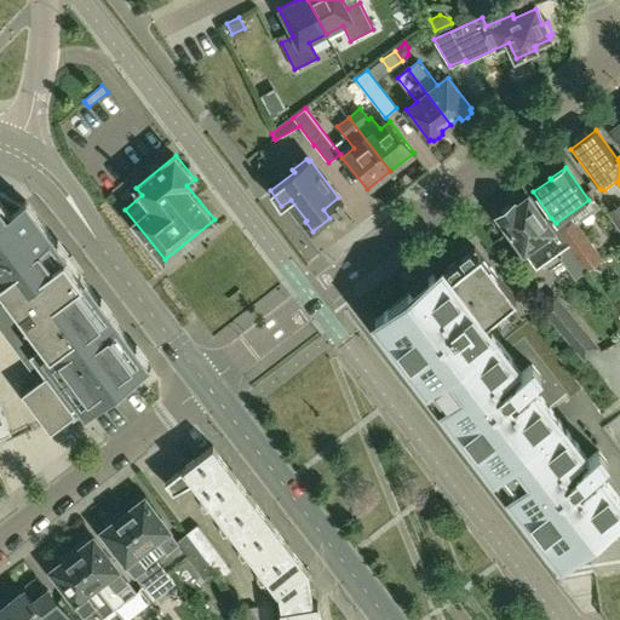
[(98,299),(91,288),(80,274),(80,275),(78,273),(73,276),(62,262),(67,257),(64,253),(53,262),(44,250),(55,241),(47,230),(45,227),(26,201),(21,205),(5,195),(0,191),(0,281),(10,274),(29,299),(4,320),(45,375),(21,392),(50,431),(63,422),(64,422),(62,419),(82,403),(91,414),(93,413),(86,403),(80,396),(93,386),(99,395),(136,367),(135,365),(131,367),(122,354),(133,346),(108,311),(97,320),(87,308),(98,299)]
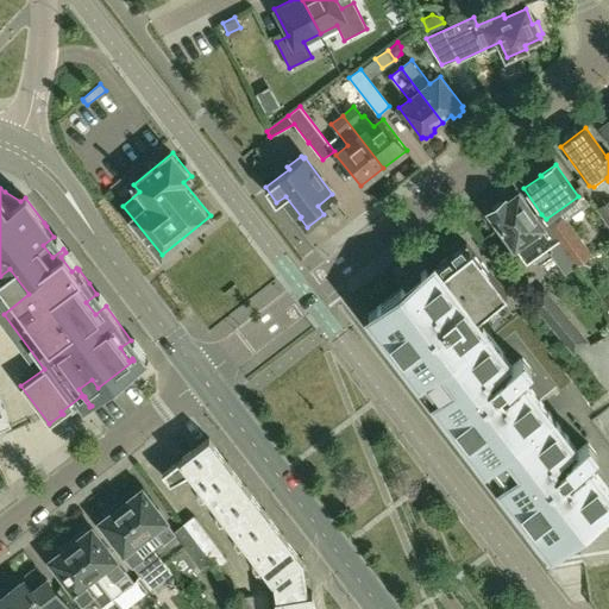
[(560,240),(551,226),(546,219),(541,214),(537,218),(519,193),(506,203),(501,201),(493,207),(493,212),(489,214),(515,249),(526,264),(560,240)]
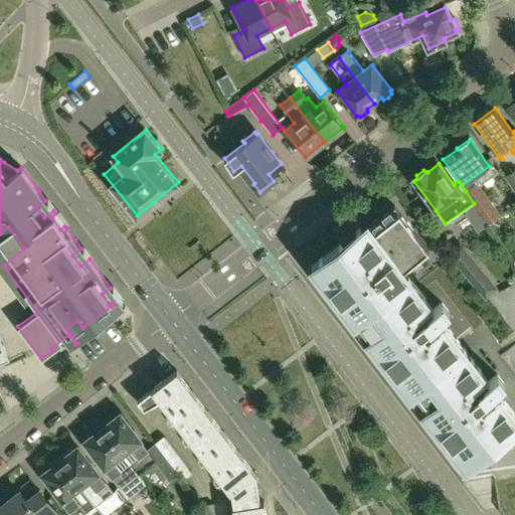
[(514,168),(504,176),(514,192),(514,168)]
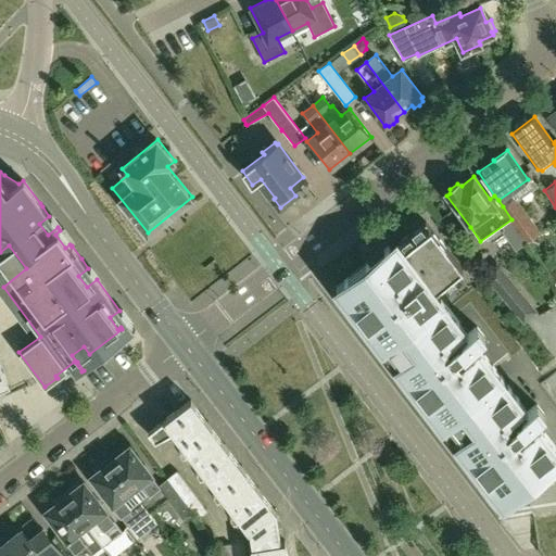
[(514,199),(503,206),(512,219),(527,241),(538,234),(514,199)]
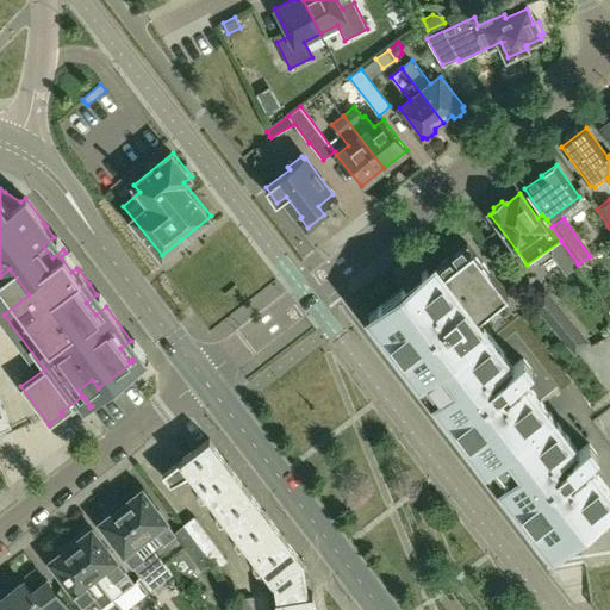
[(368,316),(419,380),(515,306),(506,297),(508,296),(467,243),(440,265),(428,274),(425,271),(368,316)]
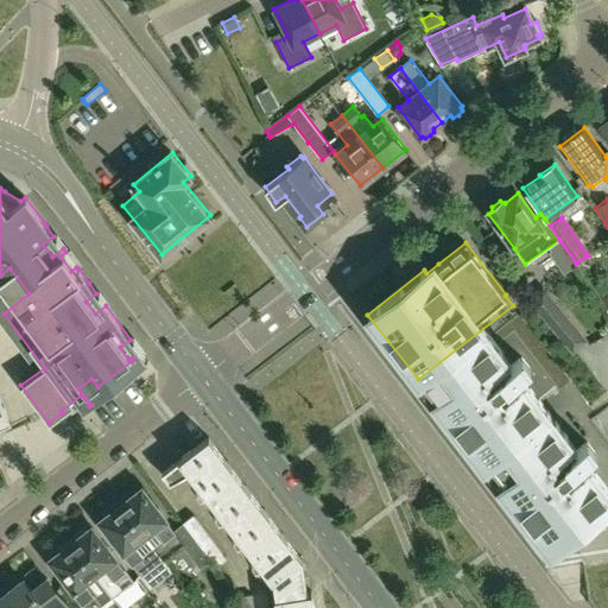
[(434,399),(483,463),(578,390),(513,305),(418,379),(418,380),(422,378),(437,397),(434,399)]
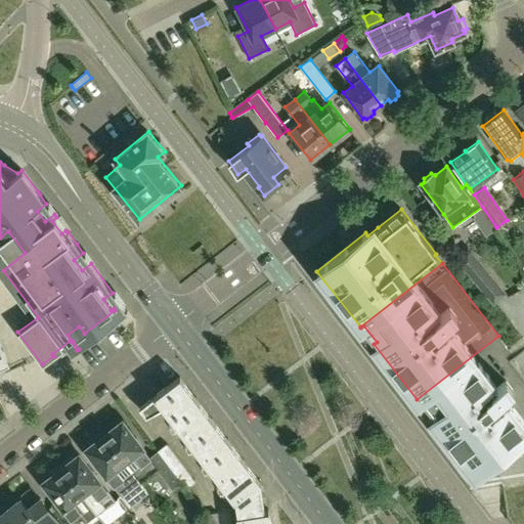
[(515,357),(498,336),(417,399),(417,400),(420,398),(433,415),(430,418),(474,474),(475,473),(523,435),(523,379),(510,361),(515,357)]
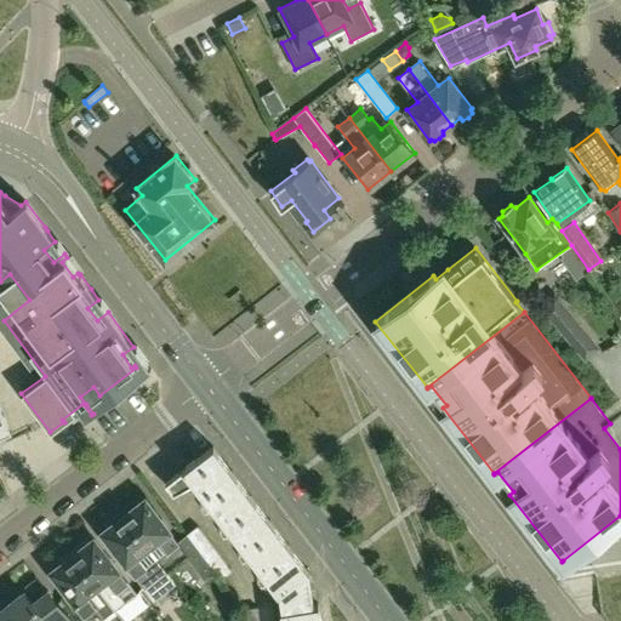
[(3,415),(0,416),(0,438),(11,434),(3,415)]
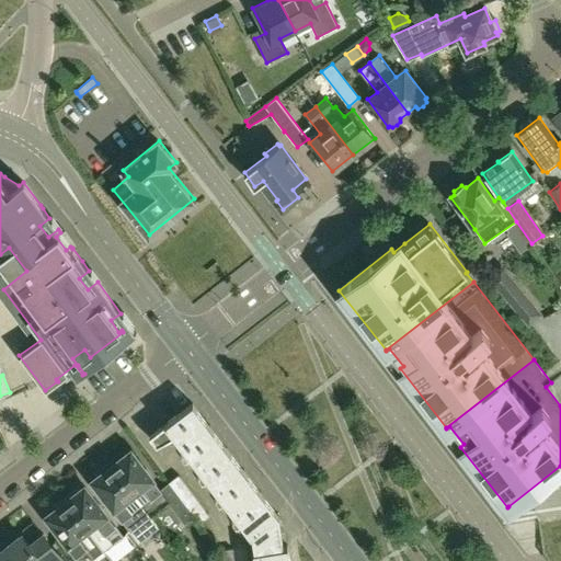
[(283,547),(279,527),(277,516),(278,515),(192,403),(149,437),(157,446),(174,438),(249,536),(251,535),(253,550),(252,550),(254,560),(289,560),(287,546),(283,547)]
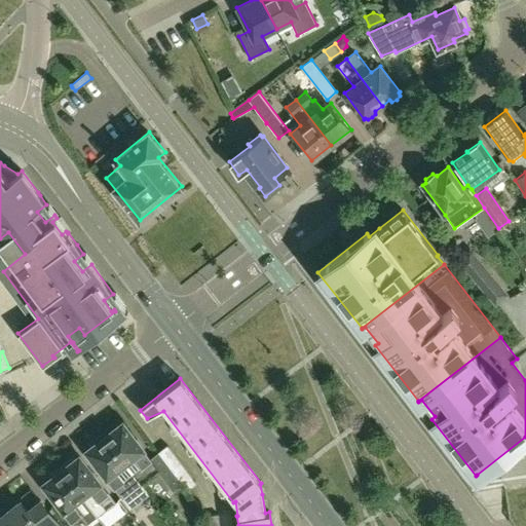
[(121,424),(104,438),(140,485),(158,472),(121,424)]
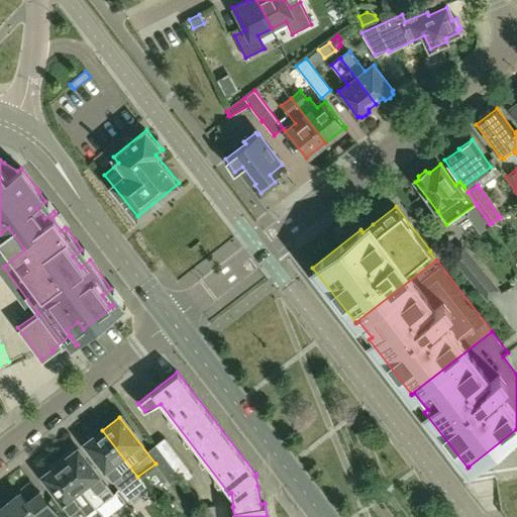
[(137,477),(102,430),(85,443),(120,490),(137,477)]
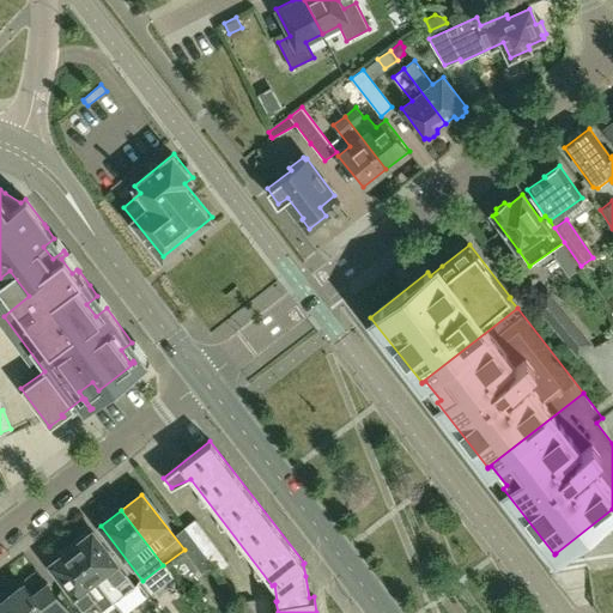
[(184,529),(200,551),(212,542),(195,520),(184,529)]
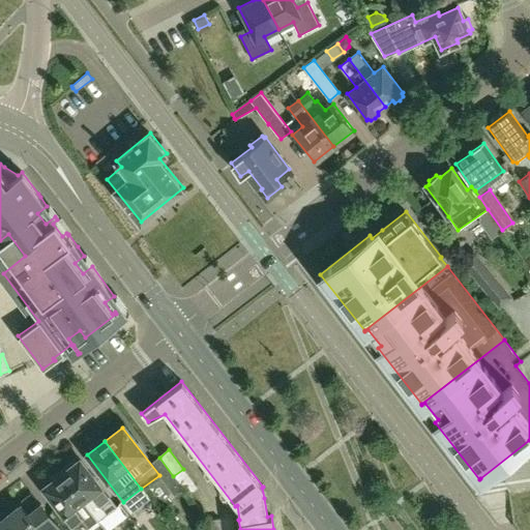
[(80,461),(61,474),(97,522),(116,508),(80,461)]
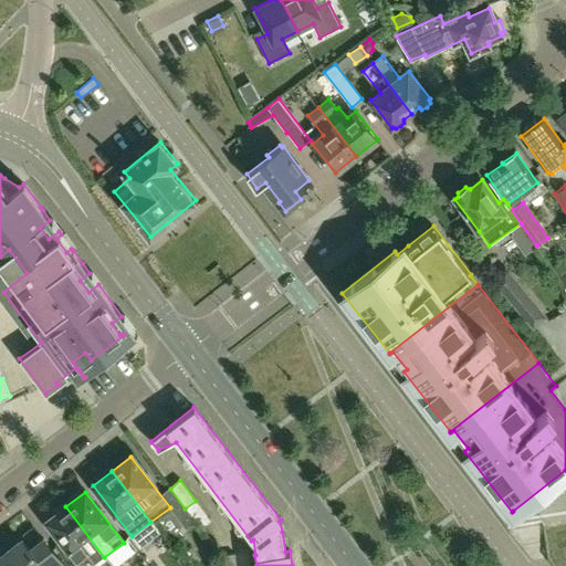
[(211,521),(196,501),(185,509),(200,528),(211,521)]
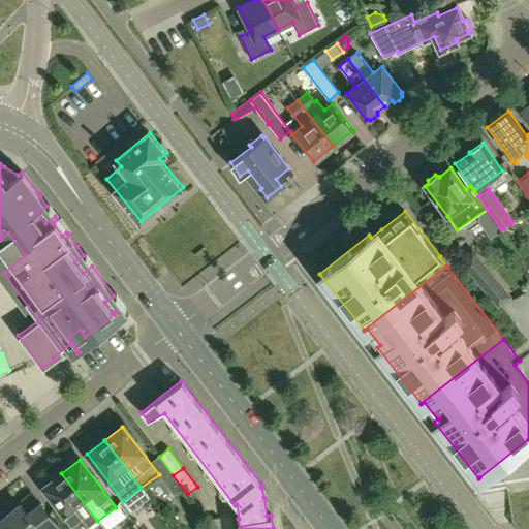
[(86,528),(97,521),(61,473),(43,487),(74,528),(86,528)]
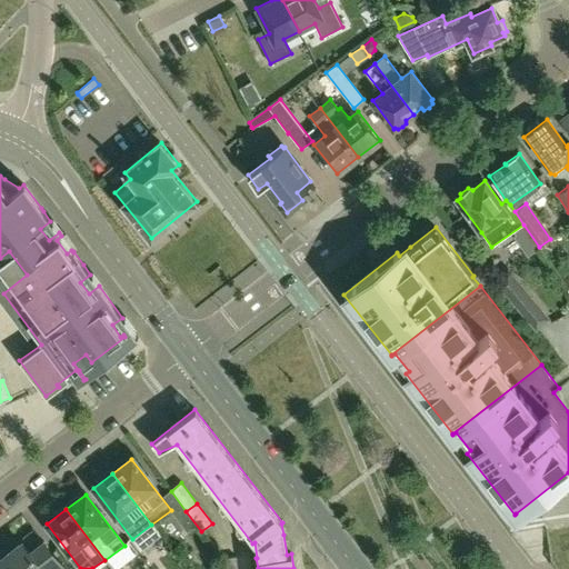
[(62,568),(42,542),(29,553),(21,543),(0,559),(0,568),(62,568)]
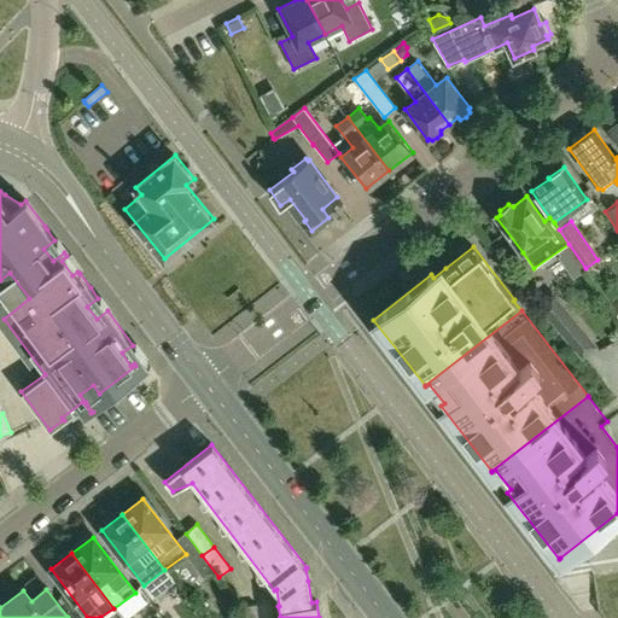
[(257,617),(256,605),(243,607),(244,617),(257,617)]
